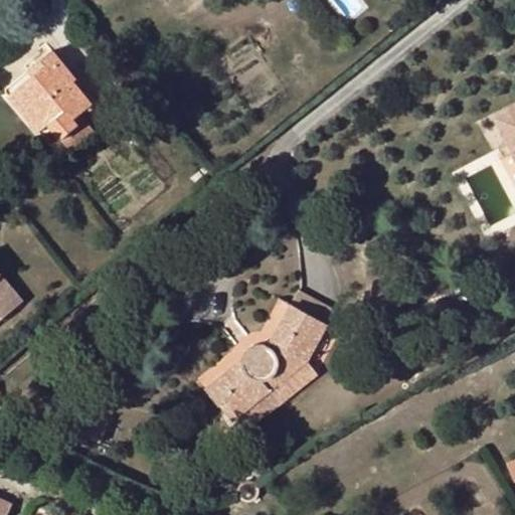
[(78,126),(74,120),(81,114),(93,105),(73,81),(76,78),(55,51),(30,72),(33,75),(17,89),(32,106),(34,105),(49,125),(62,139),(78,126)]
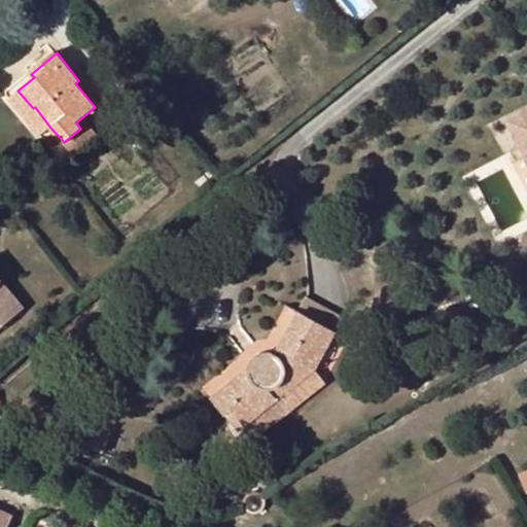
[(40,136),(50,128),(35,107),(33,108),(18,91),(34,77),(31,74),(5,94),(40,136)]
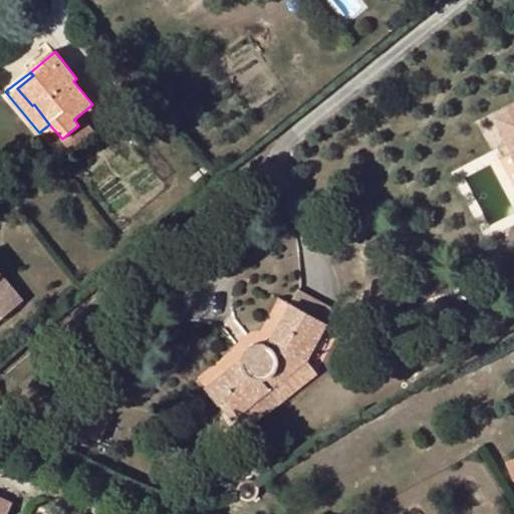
[(513,107),(493,118),(513,160),(513,107)]
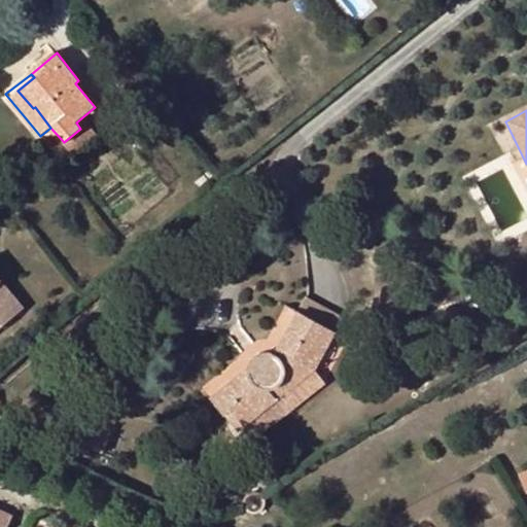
[(97,134),(83,116),(76,123),(80,129),(64,142),(71,153),(97,134)]
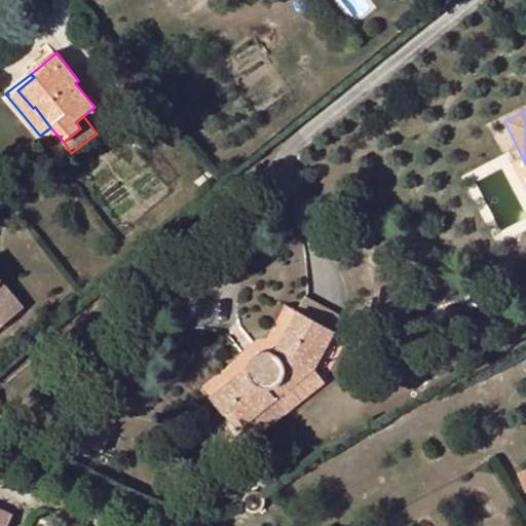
[(0,329),(27,306),(0,275),(0,329)]
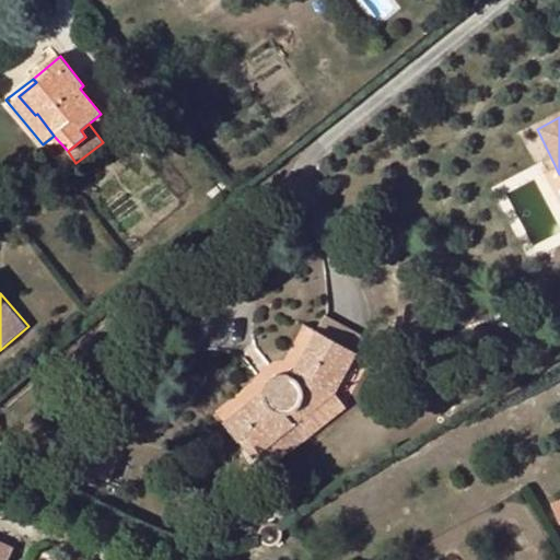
[(357,354),(364,338),(327,318),(325,317),(317,333),(357,354)]
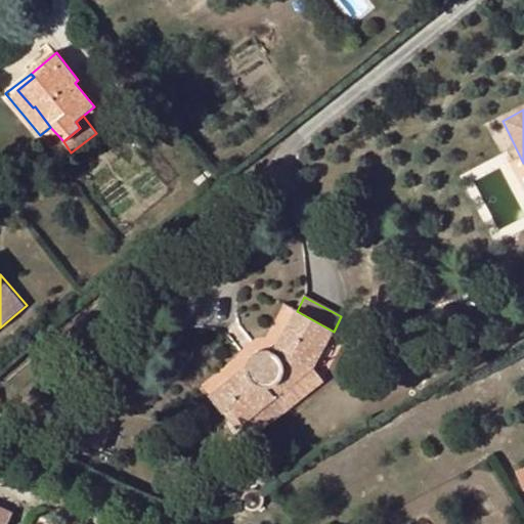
[(312,367),(334,332),(297,311),(279,342),(270,351),(267,351),(263,352),(259,353),(255,355),(252,358),(249,362),(248,365),(211,395),(223,411),(230,406),(244,423),(312,367)]
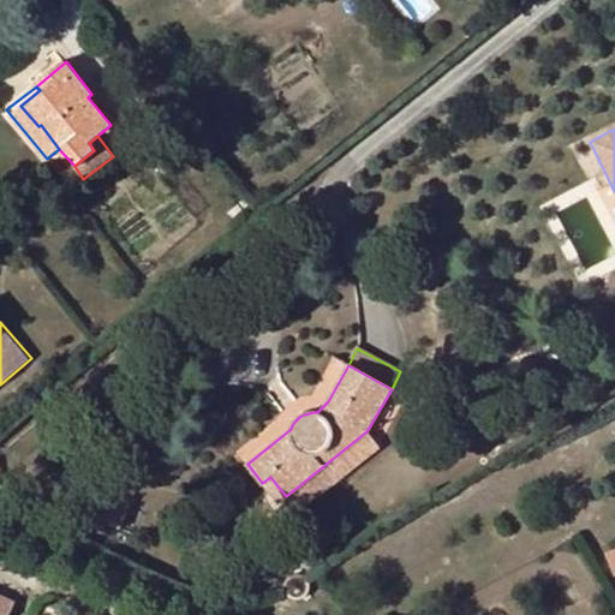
[(378,447),(366,431),(286,496),(299,512),(327,489),(378,447)]
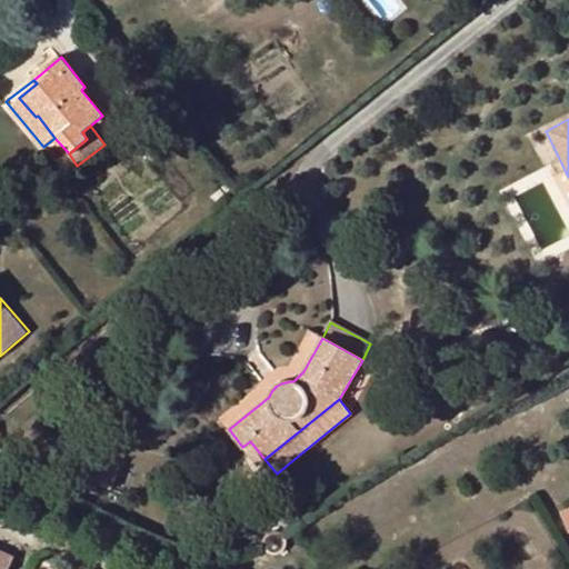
[(0,568),(9,568),(17,552),(0,545),(0,568)]
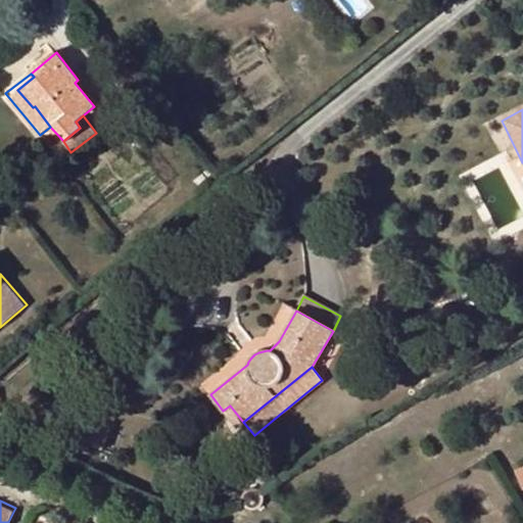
All buildings are outlined.
